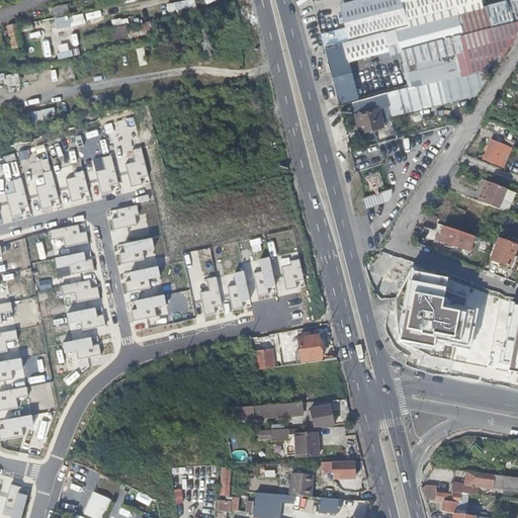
[(193,0),(167,3),(168,13),(196,9),(194,0),(193,0)]
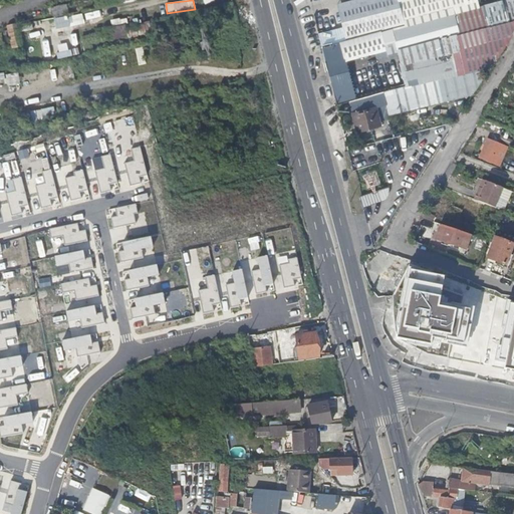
[(348,100),(351,112),(374,105),(465,80),(462,68),(498,59),(510,42),(503,37),(493,38),(490,28),(513,22),(513,0),(501,0),(482,5),(481,0),(399,0),(349,0),(336,3),(343,28),(317,35),(320,46),(322,45),(329,43),(330,43),(336,65),(345,62),(345,61),(387,51),(388,54),(398,52),(406,85),(382,91),(383,95),(366,100),(365,96),(348,100)]
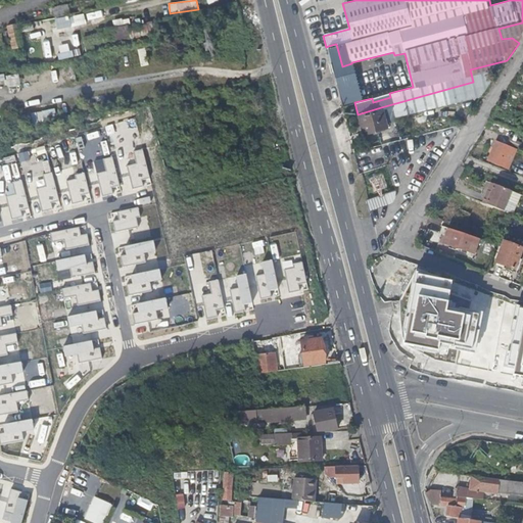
[(66,15),(69,15),(67,6),(52,9),(54,18),(66,15)]
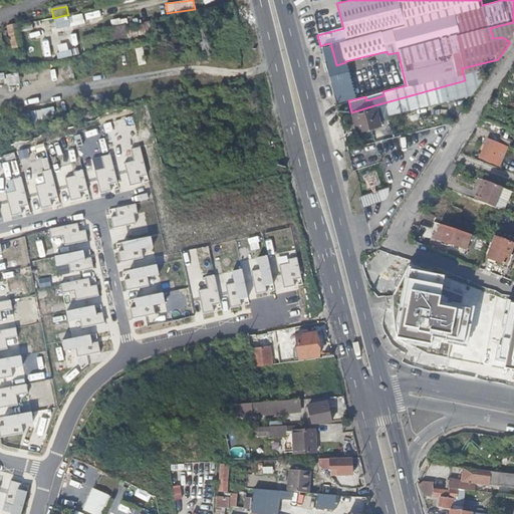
[(84,21),(101,17),(100,10),(82,14),(82,13),(54,20),(56,30),(85,24),(84,21)]
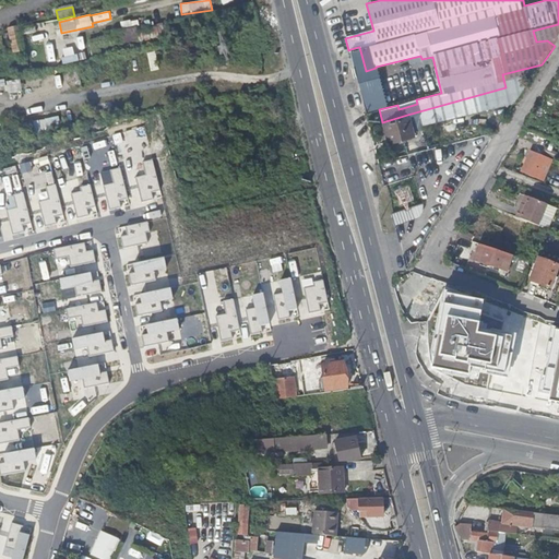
[(142,38),(164,36),(163,25),(140,27),(142,38)]
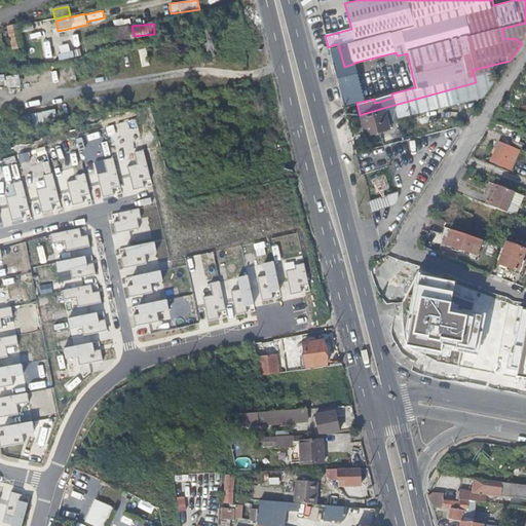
[(8,26),(11,49),(22,47),(20,25),(8,26)]
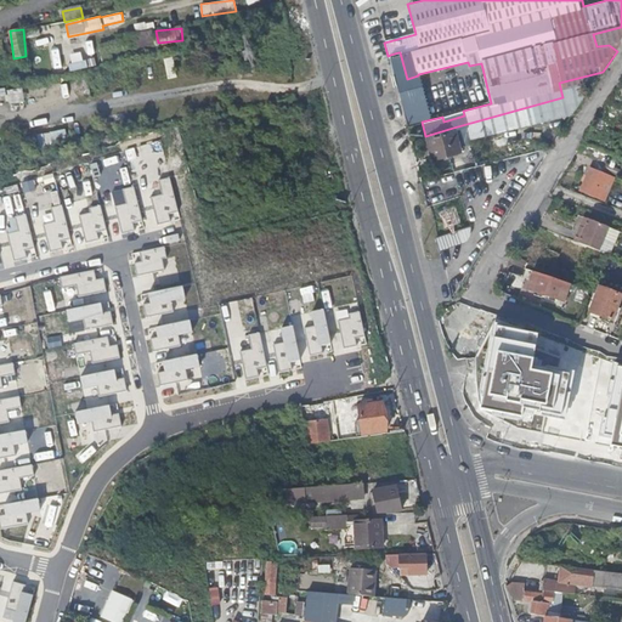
[(399,52),(390,55),(391,61),(396,79),(405,78),(399,52)]
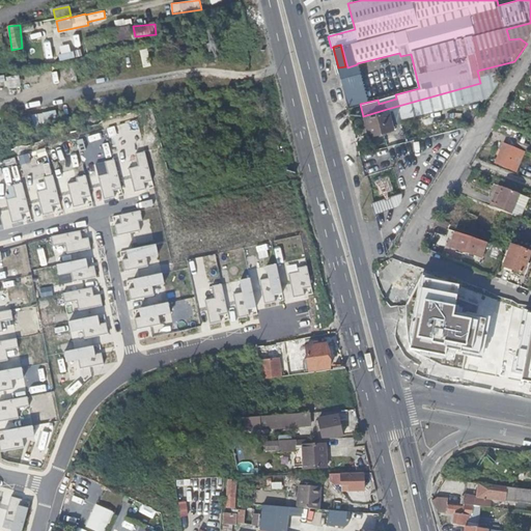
[(59,55),(60,60),(74,58),(73,52),(59,55)]
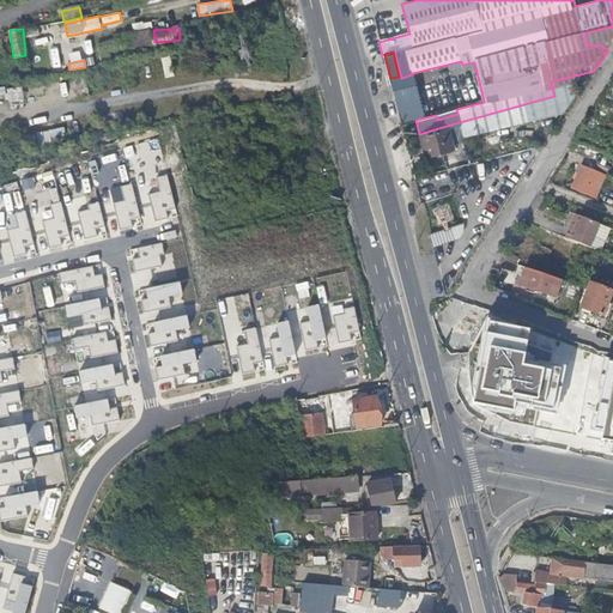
[(456,109),(436,115),(437,120),(457,114),(456,109)]
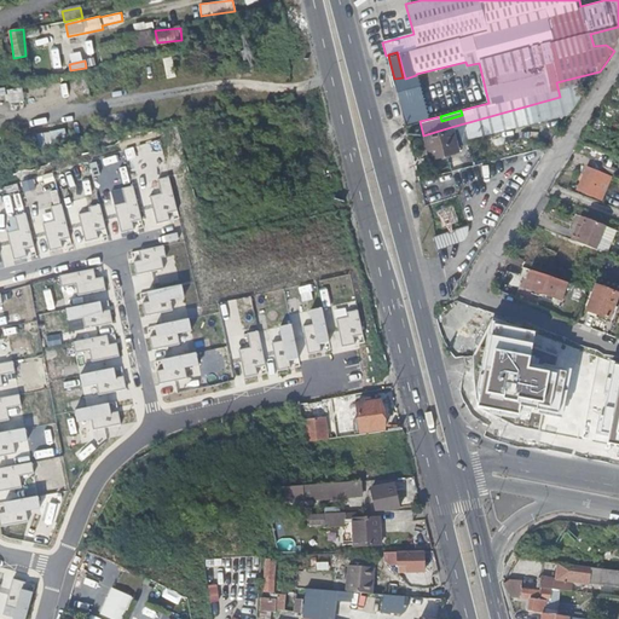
[(457,149),(451,127),(423,136),(429,157),(457,149)]
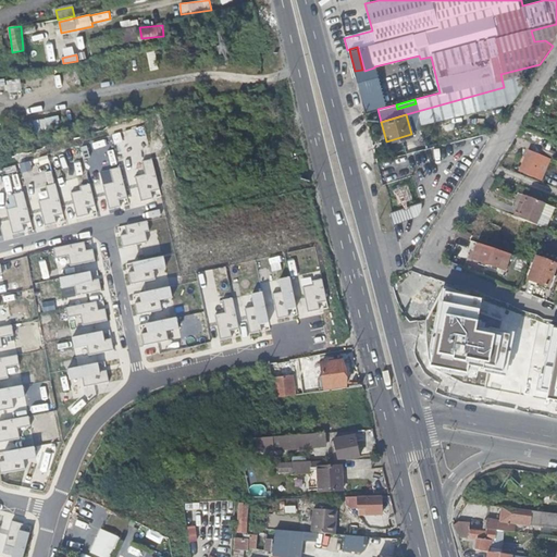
[(522,169),(530,149),(522,146),(514,166),(522,169)]
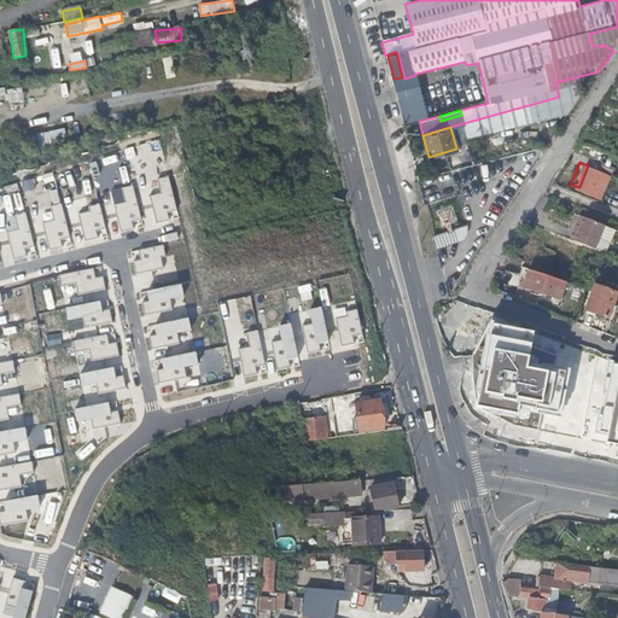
[(601,184),(605,173),(594,168),(584,192),(595,197),(601,184)]
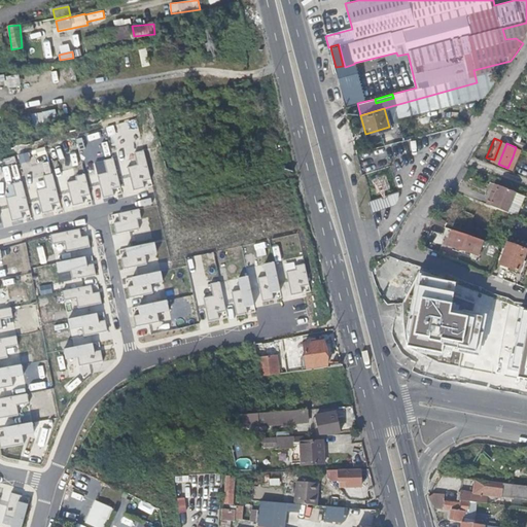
[(520,160),(523,150),(516,147),(513,156),(520,160)]
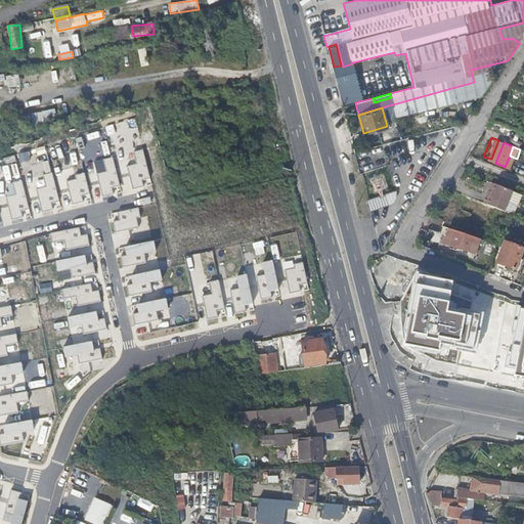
[(150,178),(143,149),(134,153),(137,164),(128,167),(133,188),(144,186),(142,180),(150,178)]
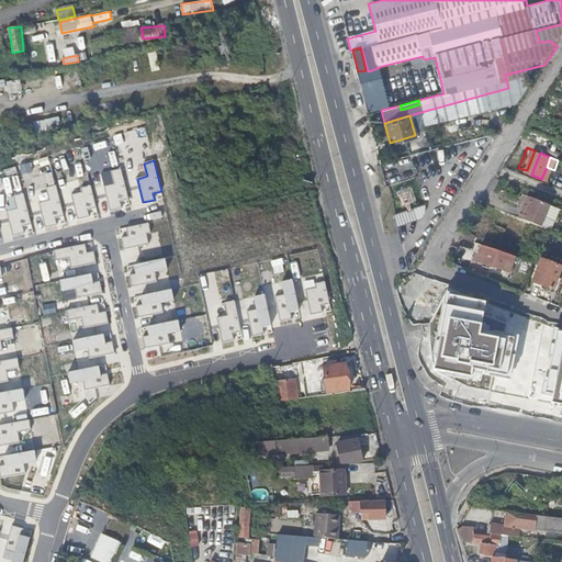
[(128,199),(121,168),(111,171),(114,183),(104,187),(110,211),(122,208),(120,201),(128,199)]
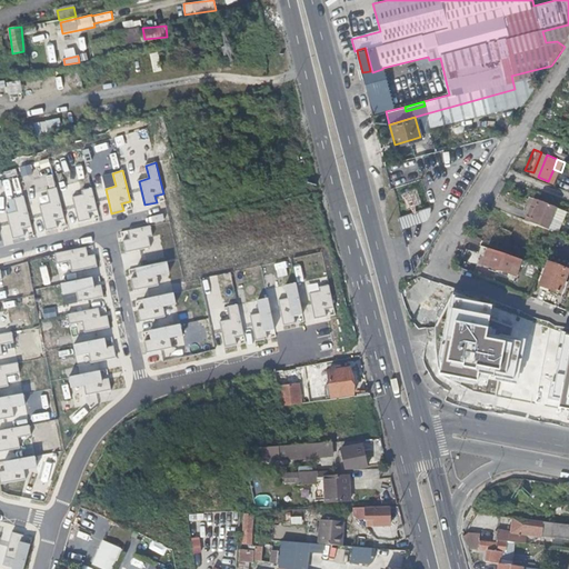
[(537,179),(525,175),(520,173),(518,180),(533,187),(537,179)]
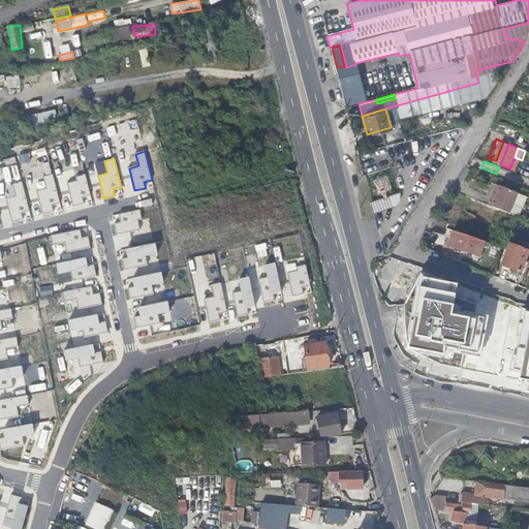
[(60,203),(53,174),(43,177),(47,188),(37,191),(42,214),(53,211),(52,205),(60,203)]
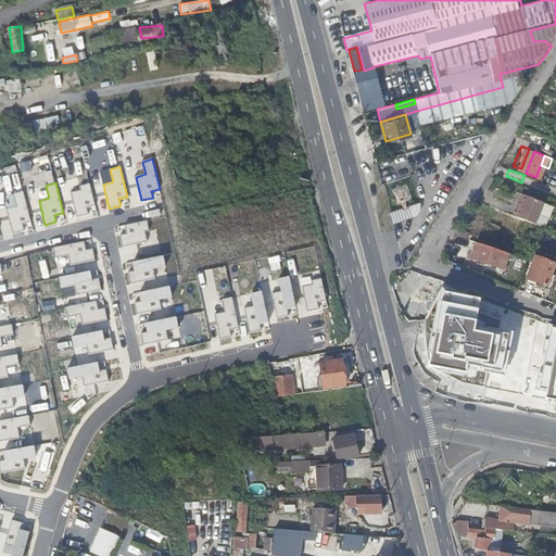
[(71,192),(77,216),(88,214),(87,206),(95,204),(89,182),(79,186),(80,189),(71,192)]
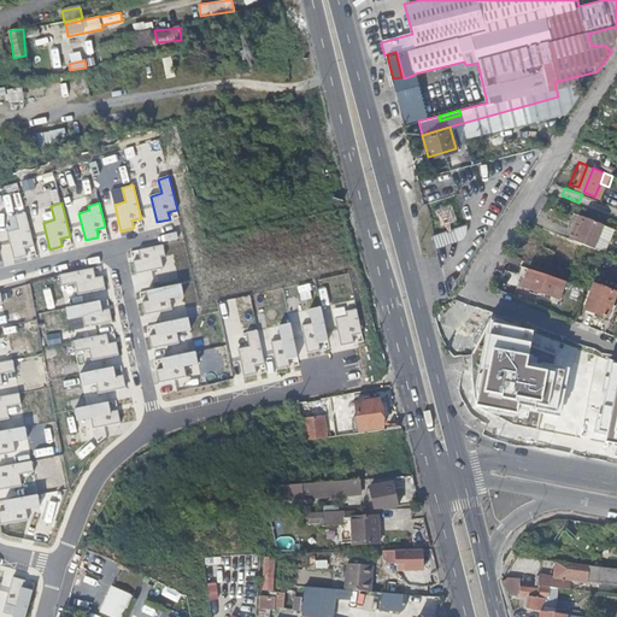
[(34,245),(25,212),(15,215),(18,229),(7,231),(15,258),(27,254),(24,247),(34,245)]
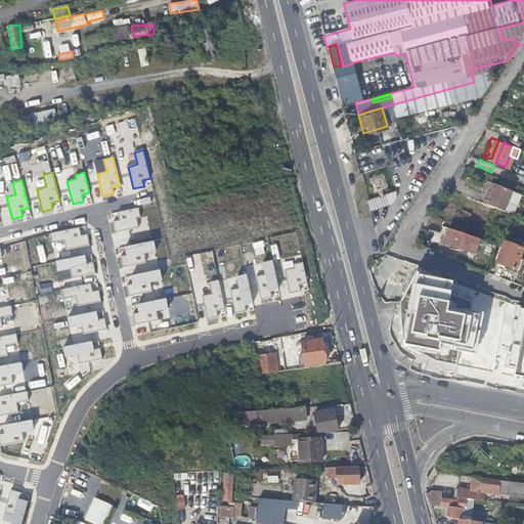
[(510,201),(514,190),(496,183),(494,191),(492,197),(488,194),(485,203),(499,208),(506,210),(510,201)]
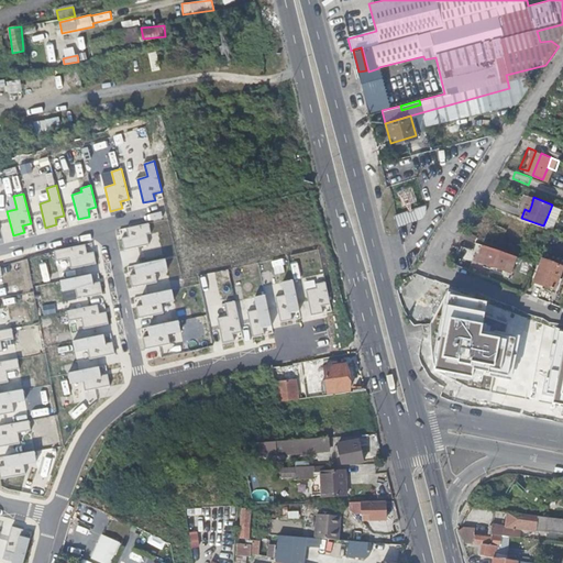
[(395,214),(398,225),(417,219),(414,209),(395,214)]
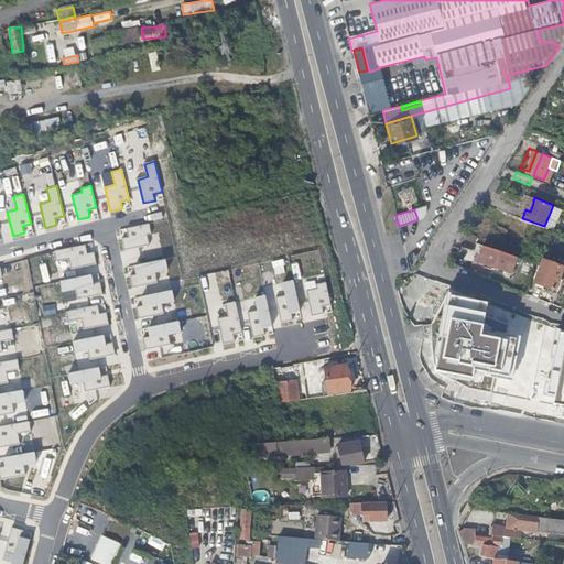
[(492,242),(488,240),(500,215),(492,212),(477,242),(490,247),(492,242)]
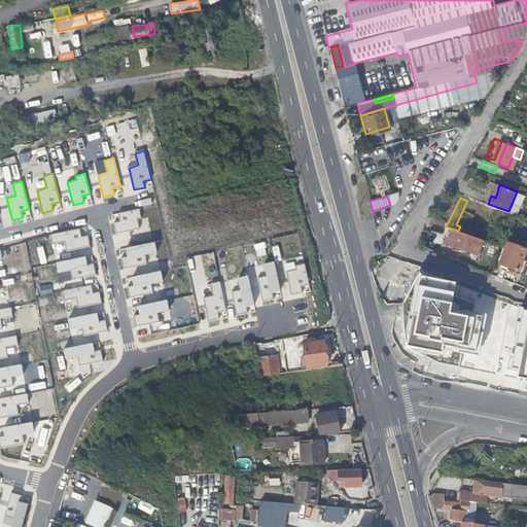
[(120,221),(114,222),(116,234),(139,229),(137,219),(141,218),(139,209),(118,213),(120,221)]
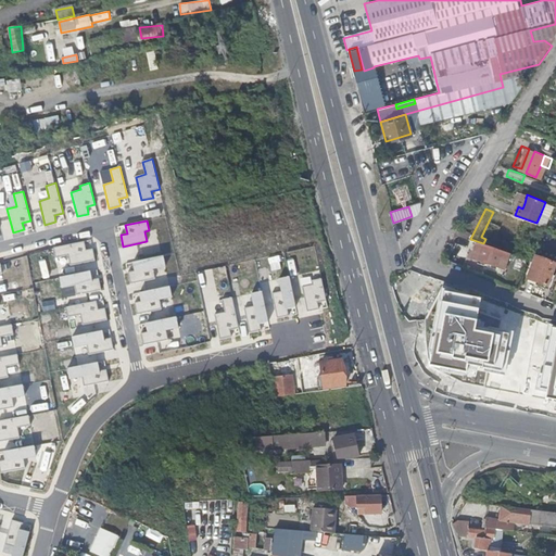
[(84,241),(53,248),(55,256),(68,254),(71,265),(95,261),(92,249),(86,250),(84,241)]
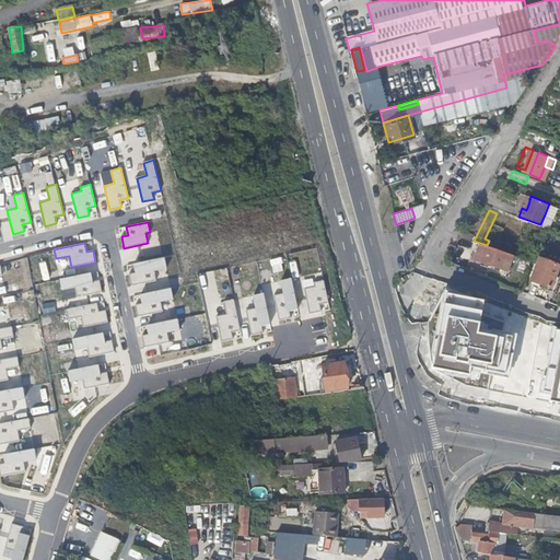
[(508,271),(513,255),(492,248),(481,244),(475,260),(508,271)]
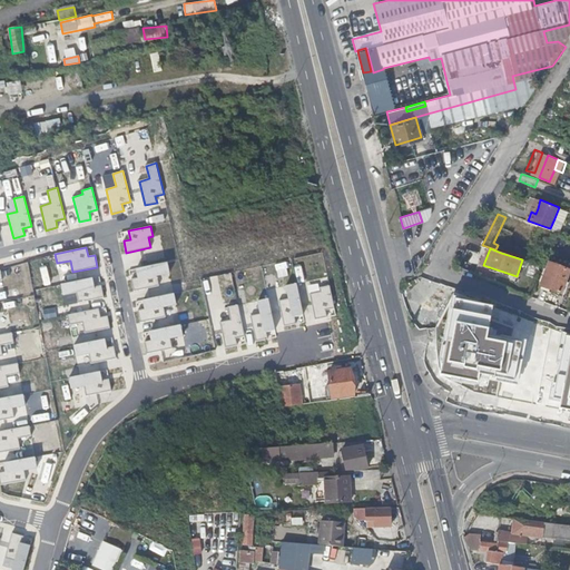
[(560,293),(569,269),(549,262),(540,285),(541,286),(541,288),(549,291),(550,290),(560,293)]
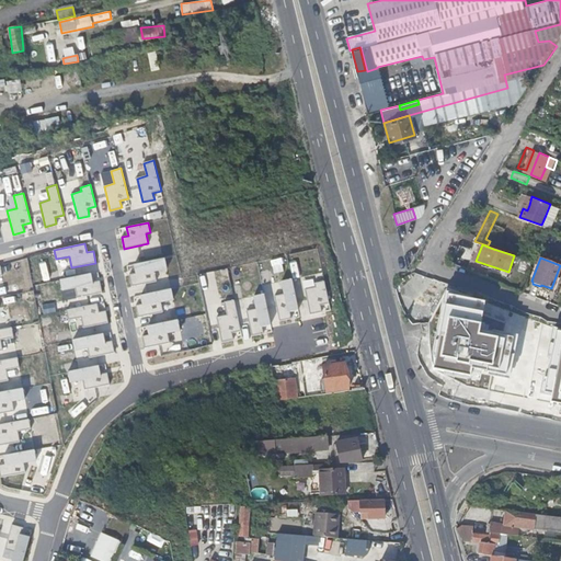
[(167,267),(164,259),(134,264),(136,273),(129,274),(132,285),(156,281),(153,271),(167,267)]
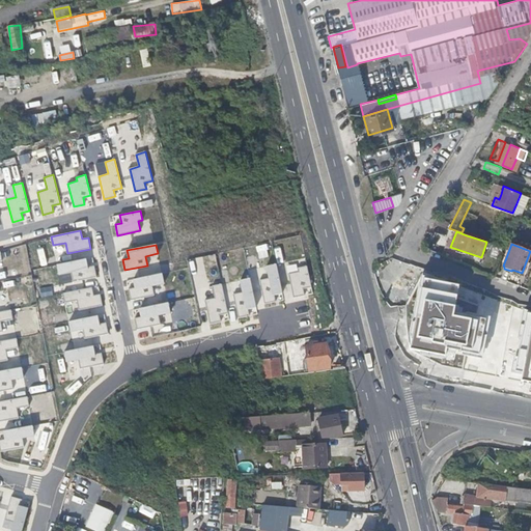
[(86,259),(57,264),(59,273),(72,271),(73,281),(95,277),(94,267),(88,268),(86,259)]
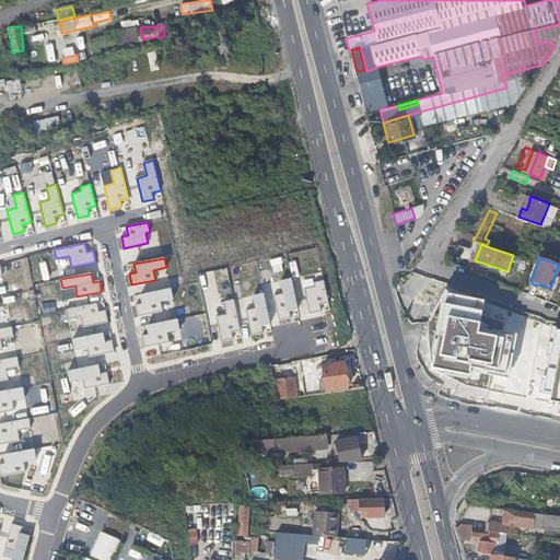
[(299,308),(292,278),(282,280),(284,293),(275,295),(280,319),(291,317),(290,311),(299,308)]
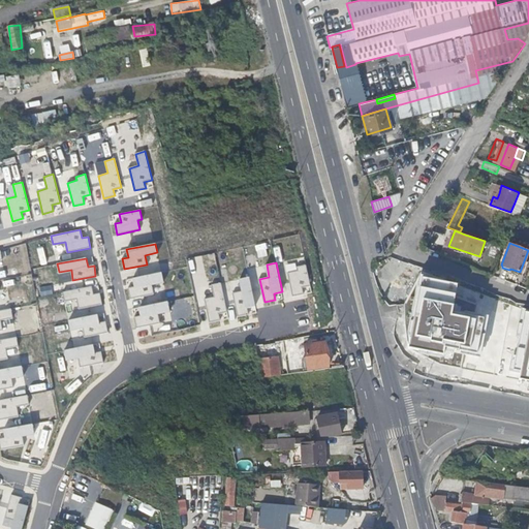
[(287,273),(292,296),(303,293),(302,287),(310,285),(306,265),(297,267),(298,271),(287,273)]
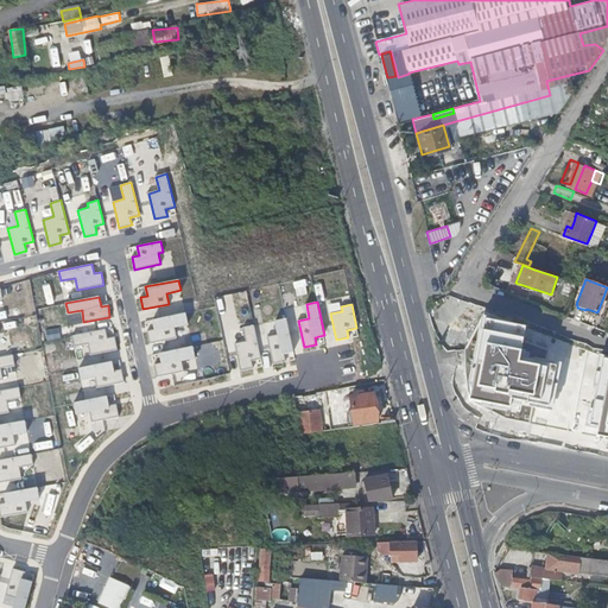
[(189,324),(187,314),(153,320),(156,329),(147,330),(150,343),(177,339),(175,327),(189,324)]
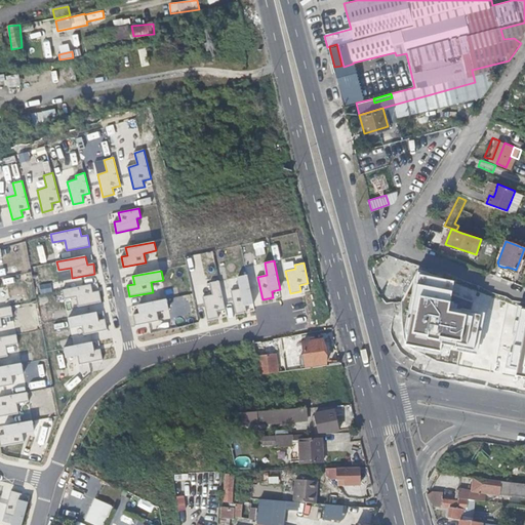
[(253,304),(247,275),(238,277),(240,289),(231,291),(236,314),(246,312),(245,306),(253,304)]
